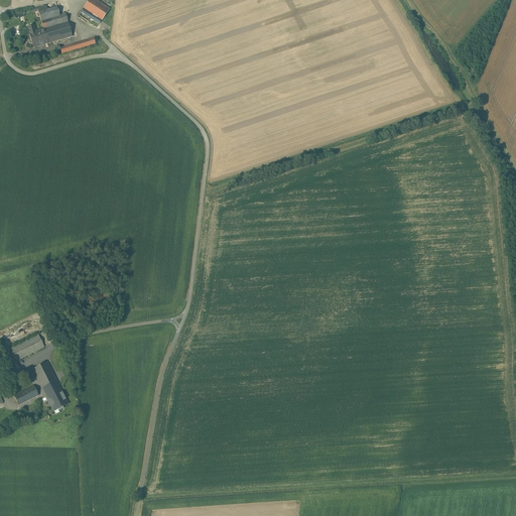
[(97,0),(91,0),(81,15),(99,28),(112,10),(97,0)]
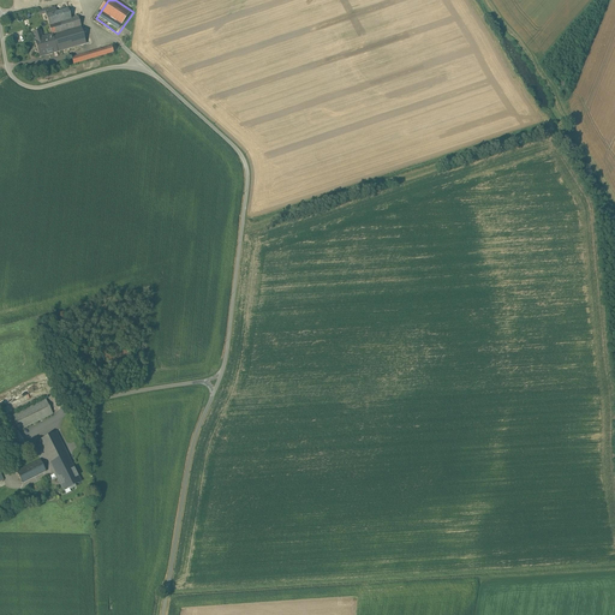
[(71,18),(66,3),(45,10),(49,25),(71,18)]
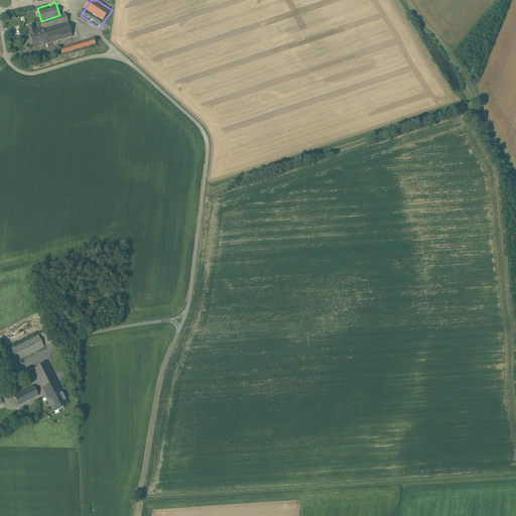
[(59,15),(41,21),(43,28),(43,29),(68,22),(66,14),(59,15)]
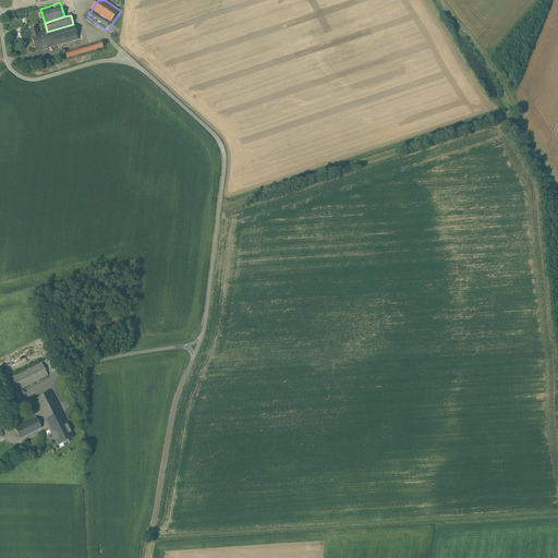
[(47,32),(51,47),(77,39),(73,24),(47,32)]
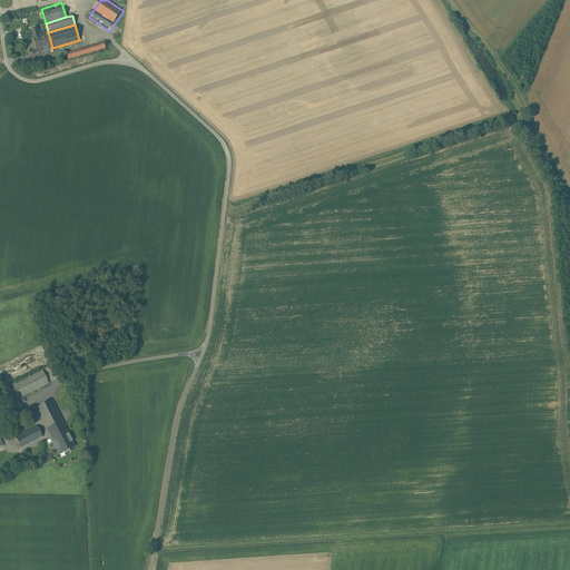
[(37,52),(52,48),(48,32),(48,31),(39,35),(32,36),(37,52)]
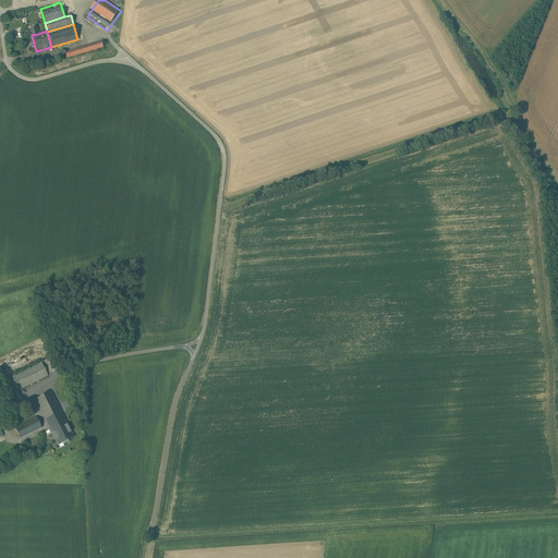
[(98,40),(63,51),(65,58),(100,47),(98,40)]
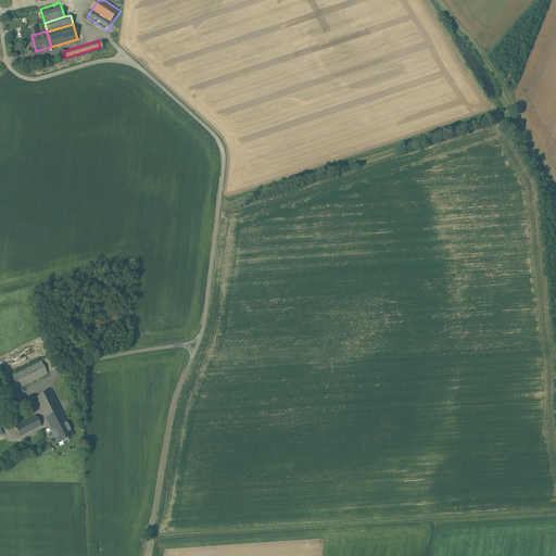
[(12,374),(41,359),(36,349),(7,364),(12,374)]
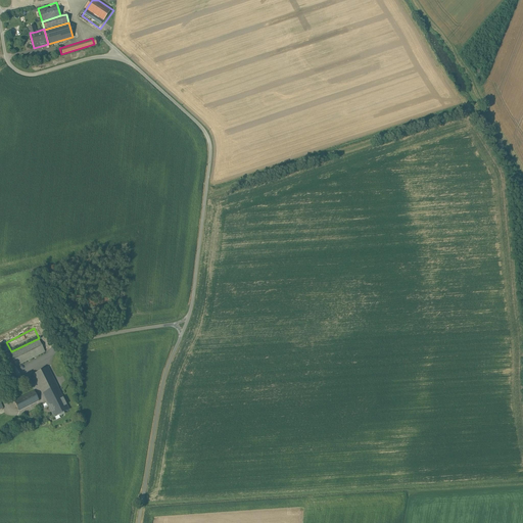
[(18,365),(46,350),(39,338),(11,351),(18,365)]
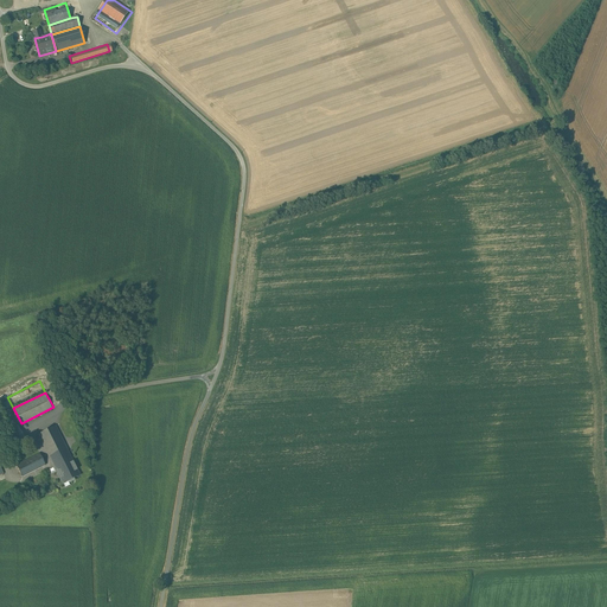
[(55,427),(38,436),(58,475),(75,467),(55,427)]
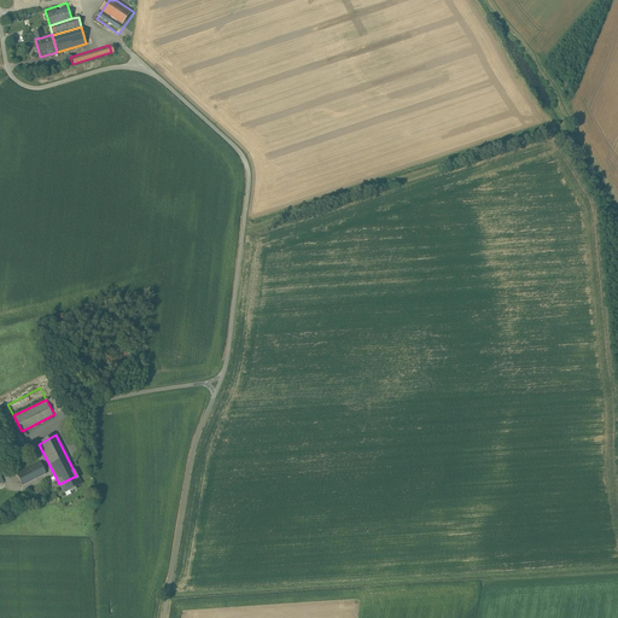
[(40,464),(16,476),(22,487),(45,474),(40,464)]
